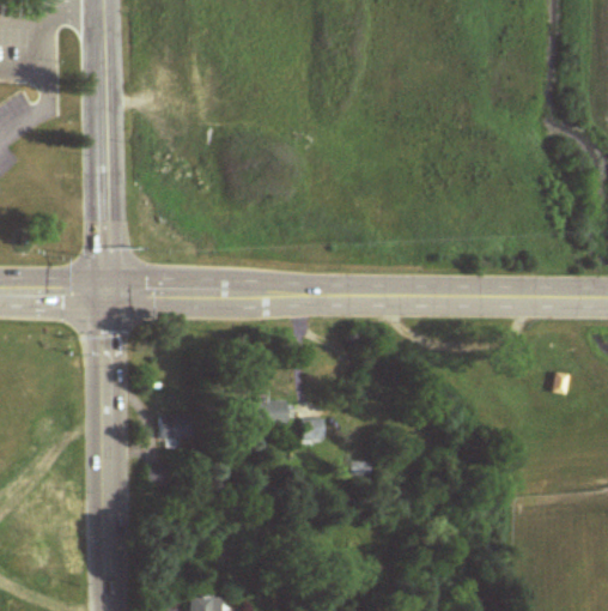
[(569,374),(555,373),(554,393),(567,393),(569,374)]
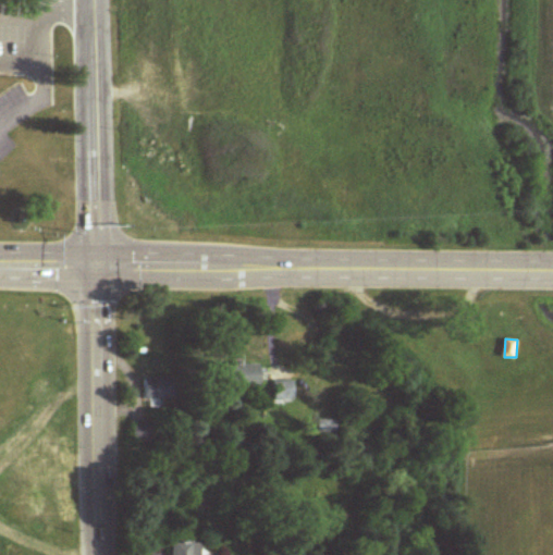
[(232,386),(261,386),(261,362),(232,362),(232,386)]
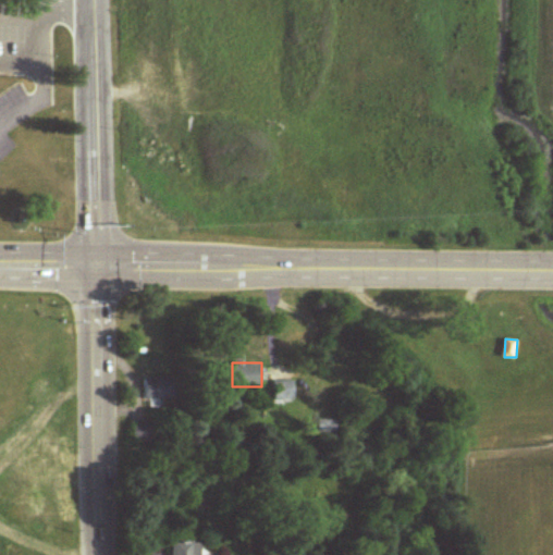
[(146,375),(146,397),(179,397),(179,375),(146,375)]
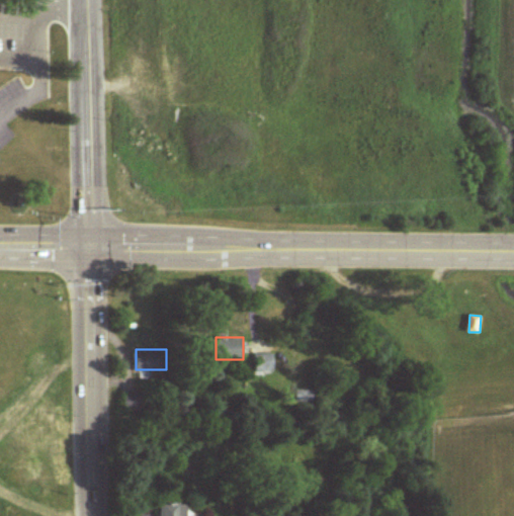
[(257,353),(257,371),(274,371),(274,353),(257,353)]
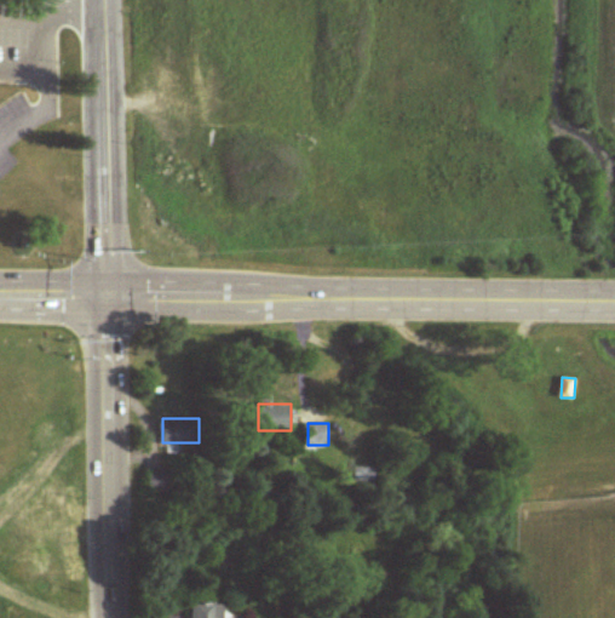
[(150,467),(150,493),(173,493),(173,467),(150,467)]
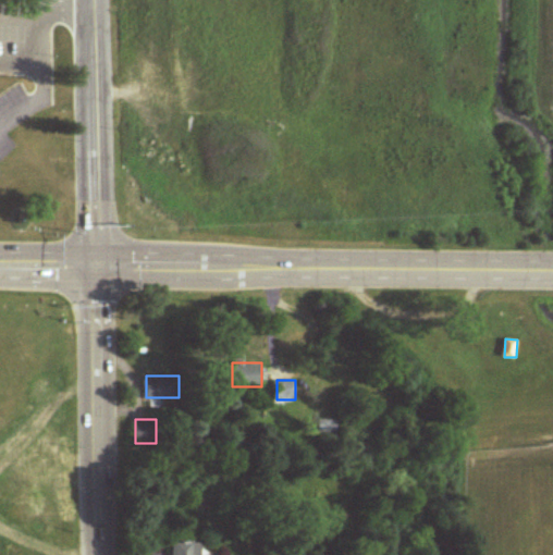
[(339,431),(339,419),(320,419),(320,431),(339,431)]
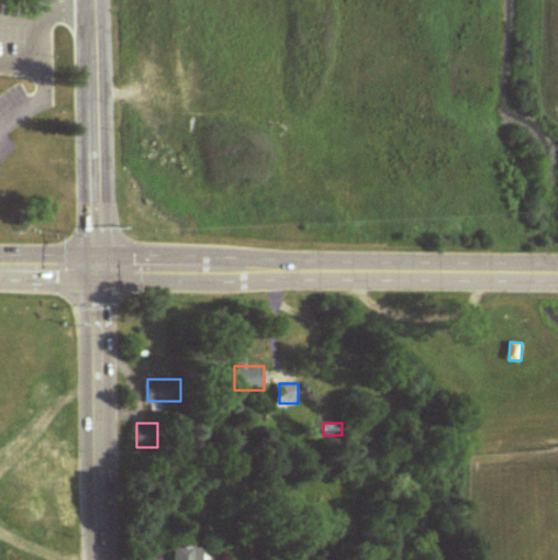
[(202,559),(202,547),(174,547),(174,559),(202,559)]
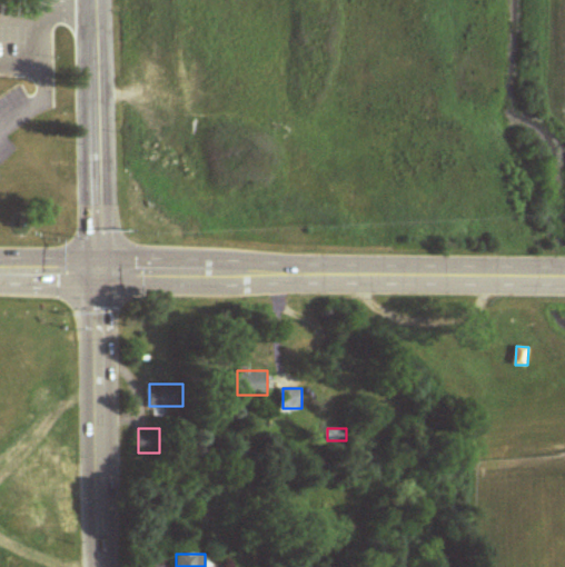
All buildings are outlined.
